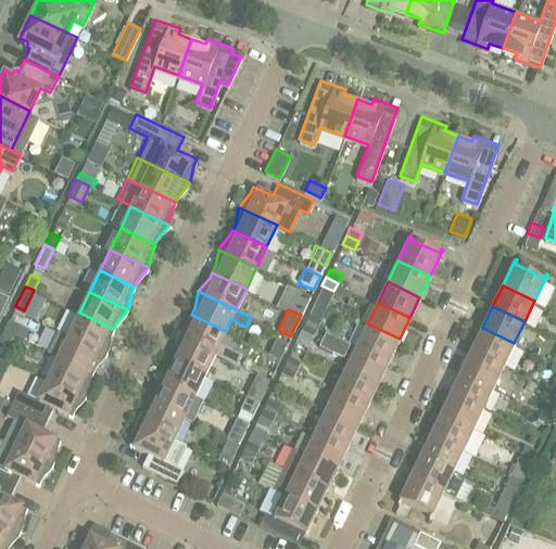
[(310,311),(305,319),(317,326),(321,317),(310,311)]
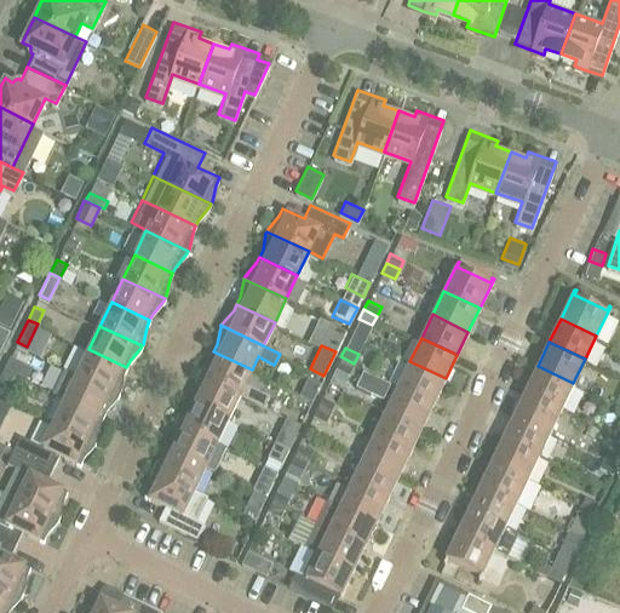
[(78,372),(119,393),(120,390),(124,374),(126,367),(89,349),(78,372)]
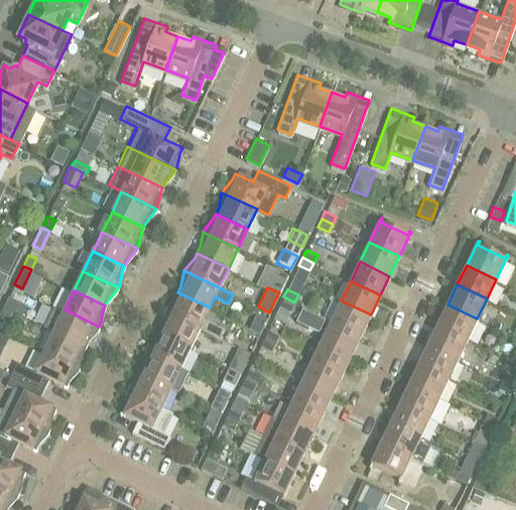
[(165,308),(165,309),(200,327),(220,337),(225,327),(210,320),(209,322),(204,319),(210,307),(177,292),(175,297),(165,308)]
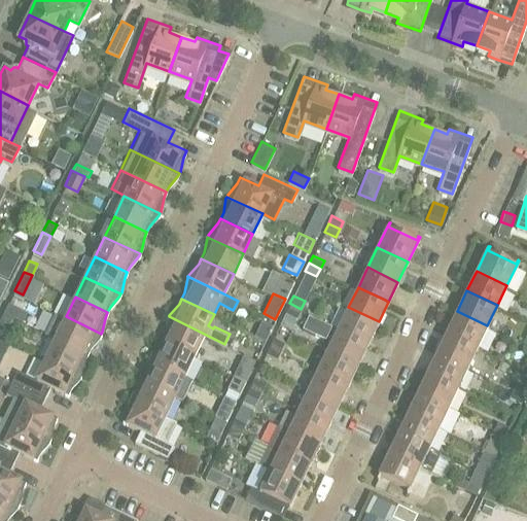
[(301,309),(289,303),(286,311),(296,316),(301,309)]
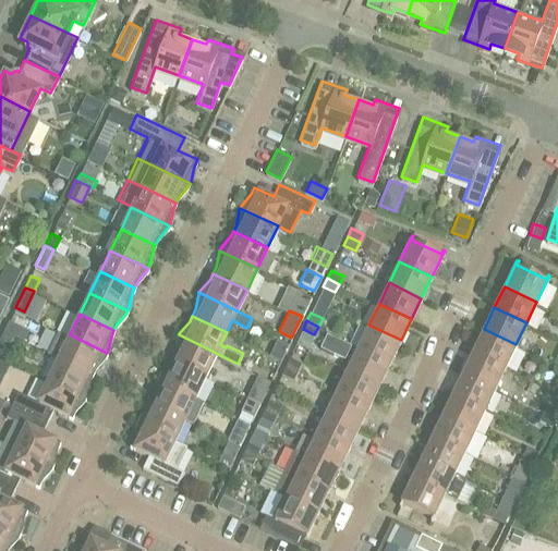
[(390,362),(401,340),(368,325),(359,346),(387,359),(390,362)]
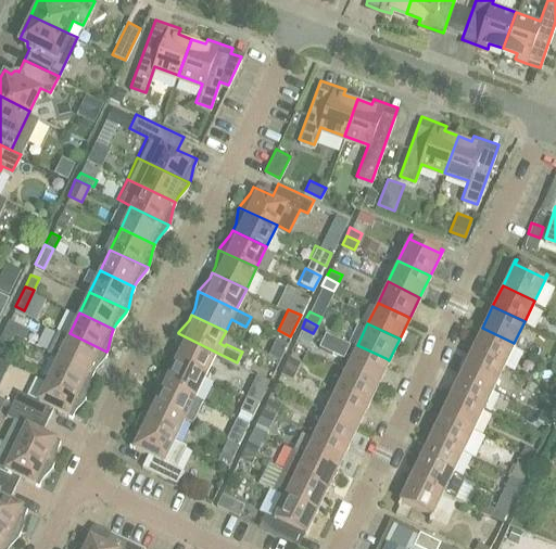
[(14,332),(3,328),(3,327),(0,333),(0,350),(4,353),(14,332)]
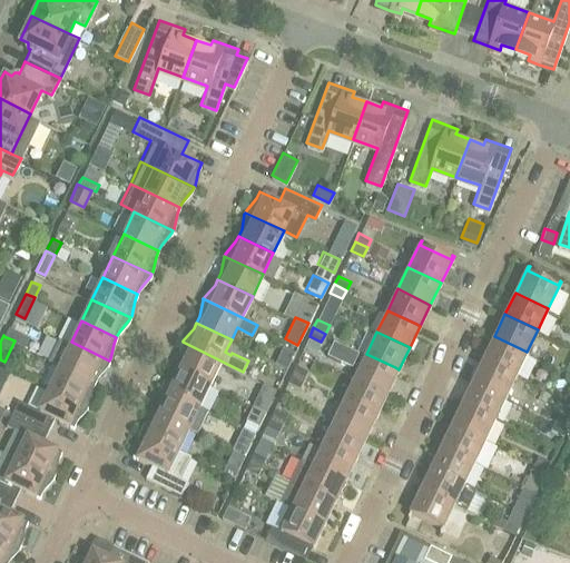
[(60,363),(60,364),(96,381),(98,375),(109,363),(109,361),(71,342),(59,335),(48,357),(60,363)]
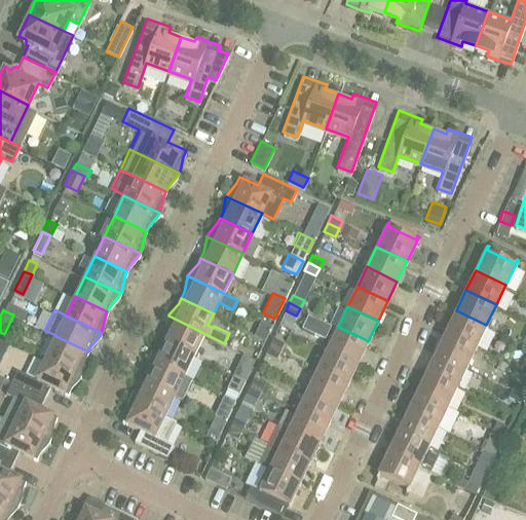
[(447,330),(450,332),(477,344),(486,325),(456,310),(447,330)]
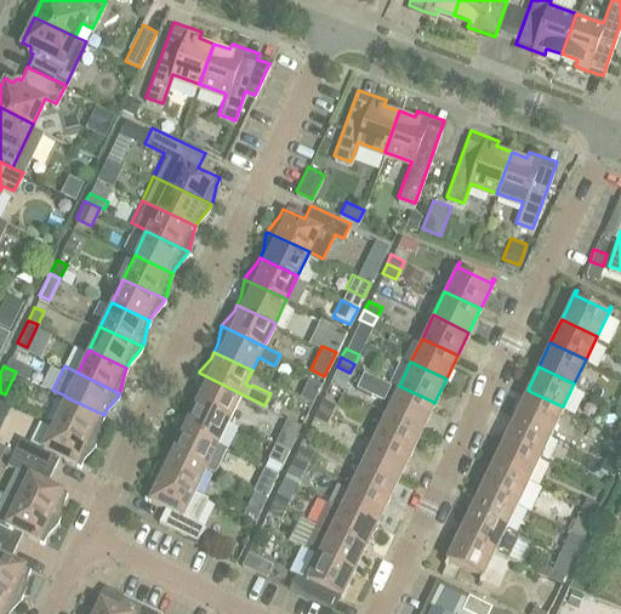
[(191,399),(229,418),(240,393),(199,373),(198,375),(194,392),(191,399)]
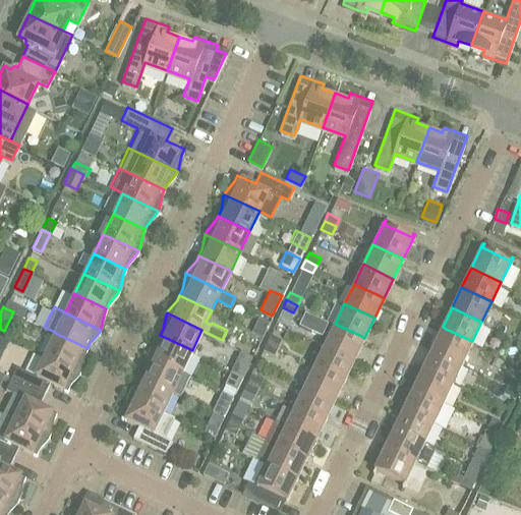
[(269,321),(258,316),(252,329),(263,334),(269,321)]
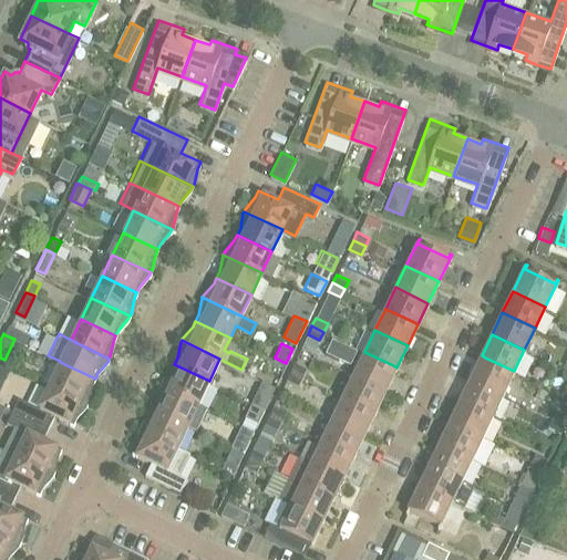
[(397,367),(393,365),(364,352),(353,373),(387,389),(397,367)]
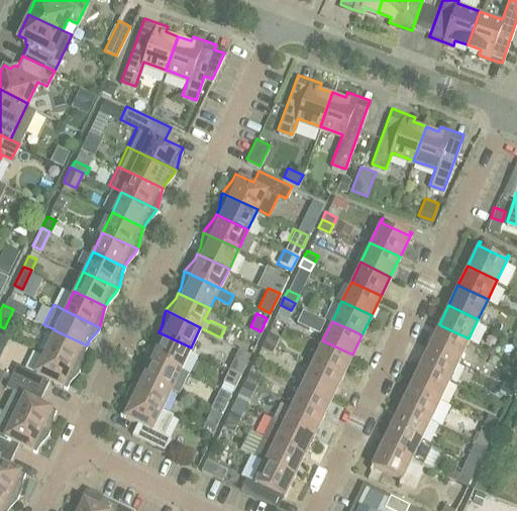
[(439,324),(430,342),(429,343),(459,359),(469,338),(442,326),(439,324)]
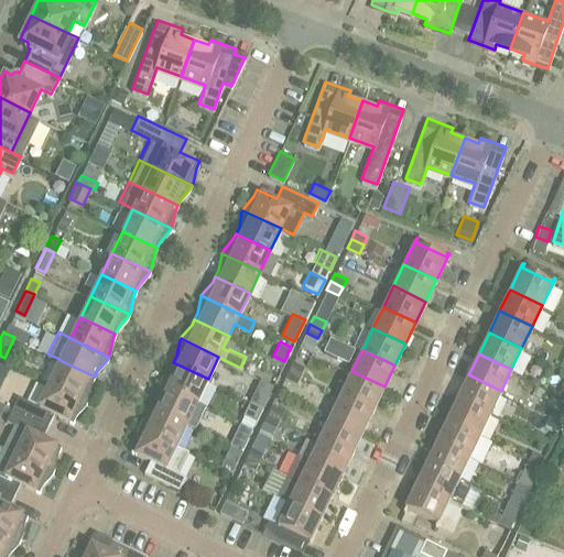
[(293,359),(289,367),(301,373),(305,364),(293,359)]
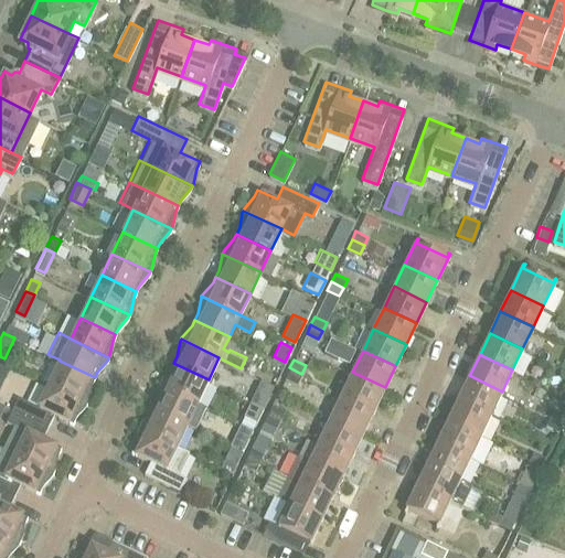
[(60,361),(50,382),(87,400),(88,398),(92,383),(95,377),(60,361)]
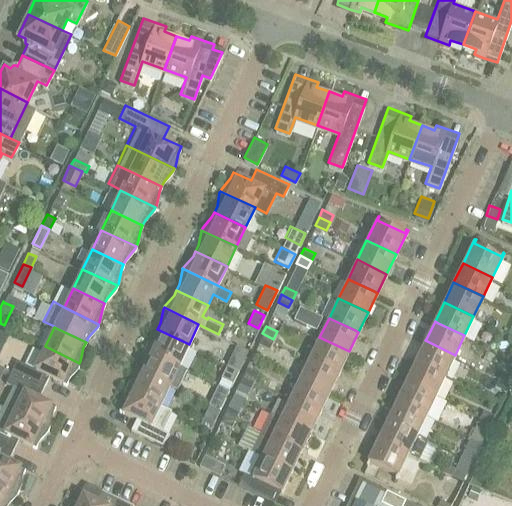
[(146,345),(145,346),(179,363),(189,344),(157,329),(155,334),(146,345)]
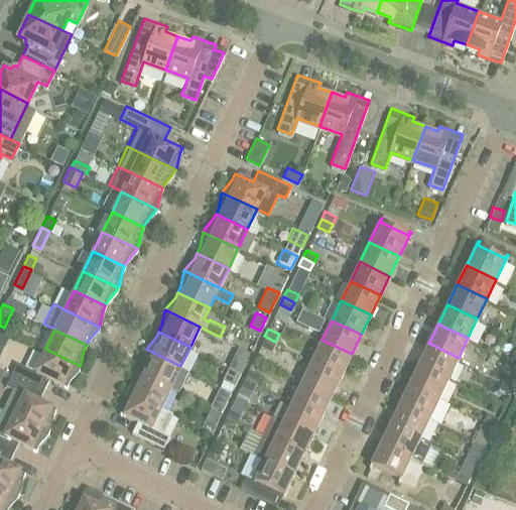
[(275,342),(264,336),(261,344),(272,349),(275,342)]
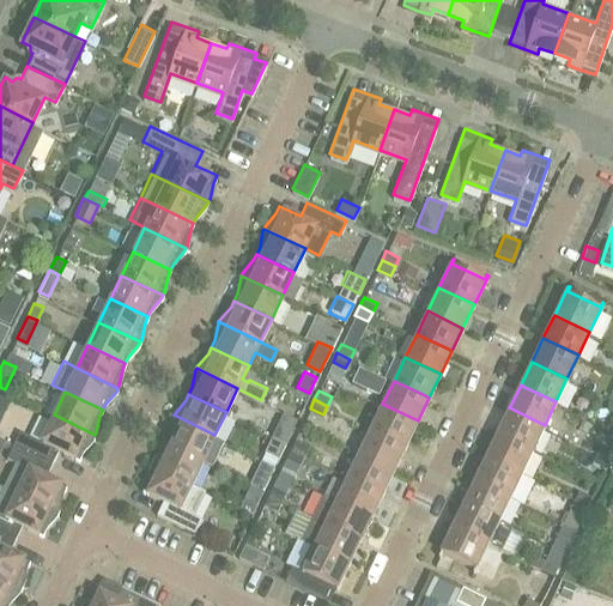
[(406,444),(418,420),(382,404),(371,428),(406,444)]
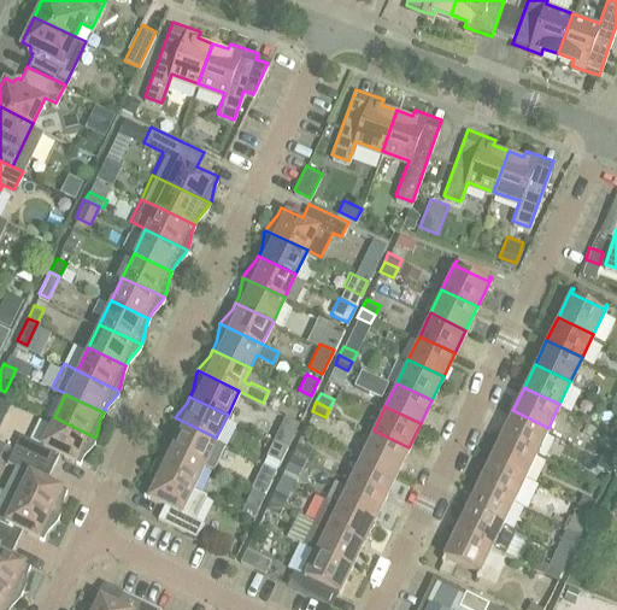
[(512,410),(501,434),(536,451),(548,428),(512,410)]
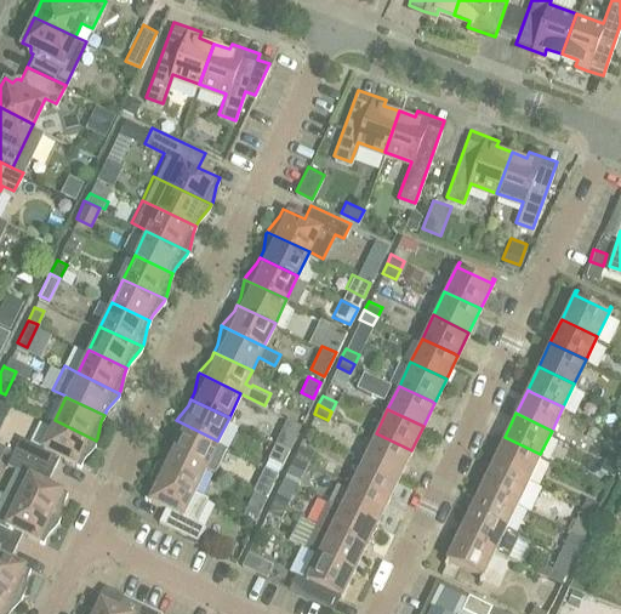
[(274,439),(280,442),(290,447),(302,422),(286,414),(274,439)]
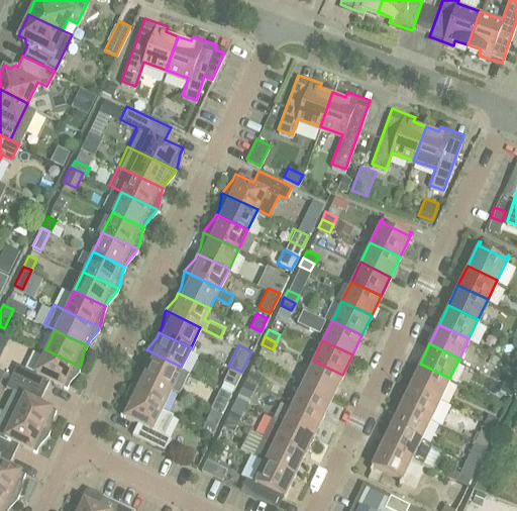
[(11,373),(44,389),(49,378),(67,386),(70,379),(80,369),(80,367),(45,349),(44,352),(32,346),(24,365),(17,362),(11,373)]
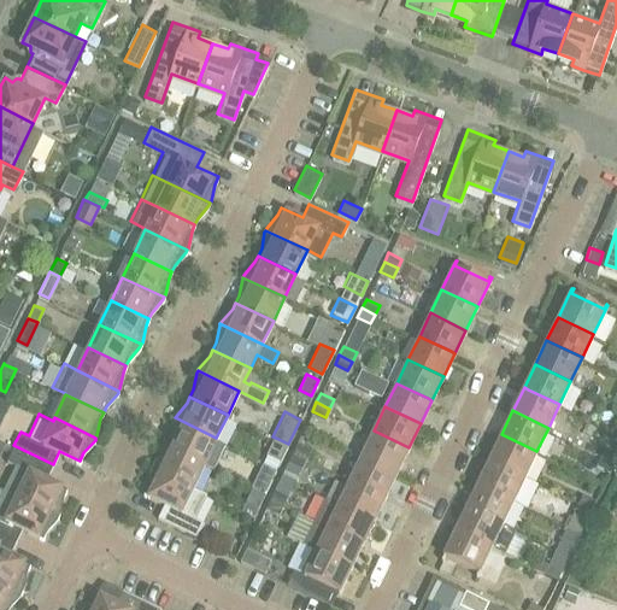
[(168,444),(205,462),(216,438),(175,417),(174,420),(170,437),(168,444)]
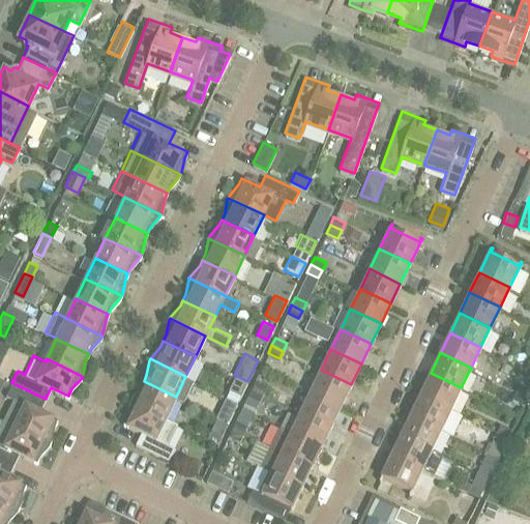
[(342,405),(342,403),(351,384),(321,370),(311,389),(342,405)]
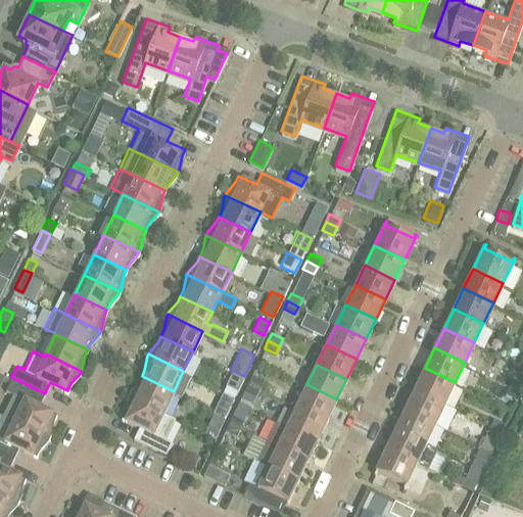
[(425,368),(416,386),(415,387),(445,403),(455,382),(425,368)]
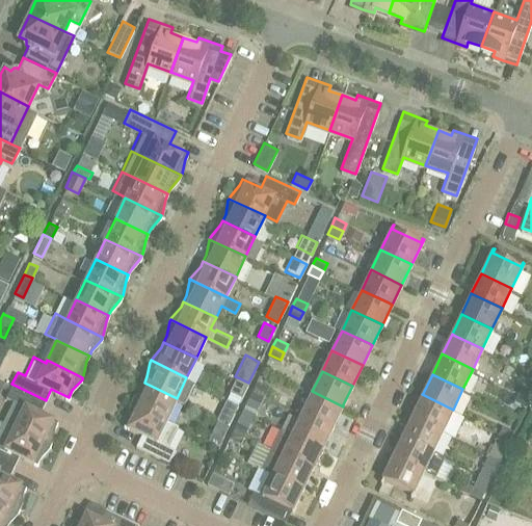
[(248,383),(240,378),(235,376),(229,389),(242,395),(248,383)]
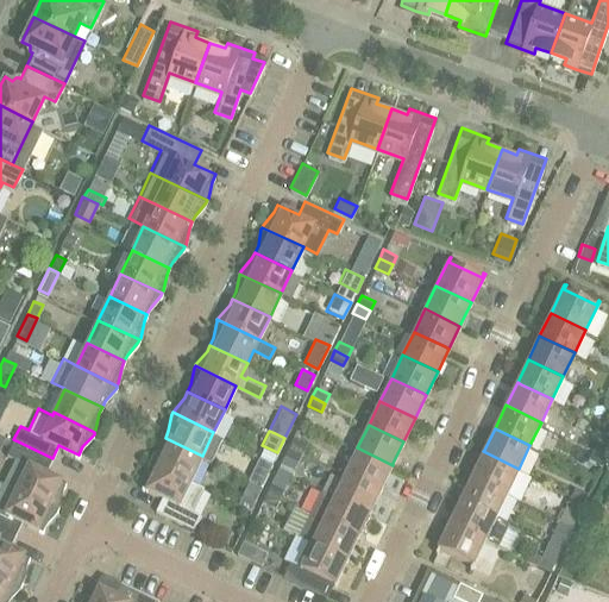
[(294,434),(289,444),(302,450),(307,440),(294,434)]
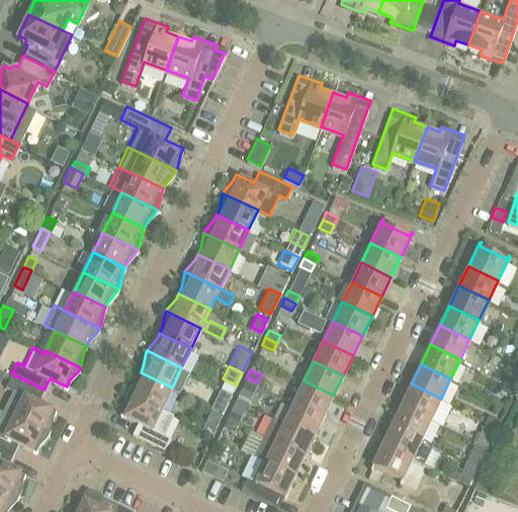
[(128,389),(127,390),(163,407),(172,388),(141,372),(138,377),(128,389)]
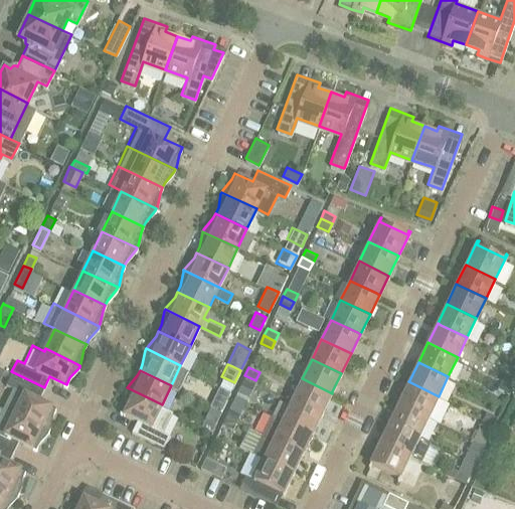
[(514,374),(505,370),(502,378),(512,383),(514,377),(514,374)]
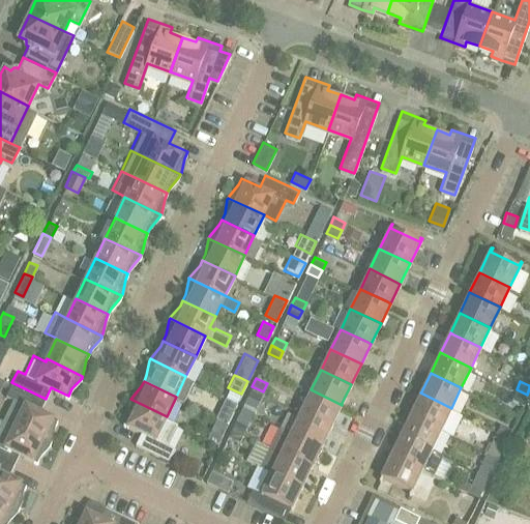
[(1,417),(32,433),(51,441),(52,439),(54,425),(58,418),(39,409),(46,399),(11,382),(6,394),(11,397),(1,417)]
